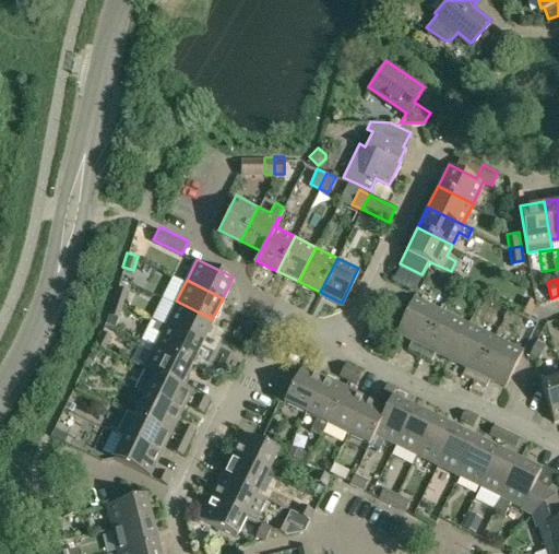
[(117,283),(113,297),(123,301),(128,286),(117,283)]
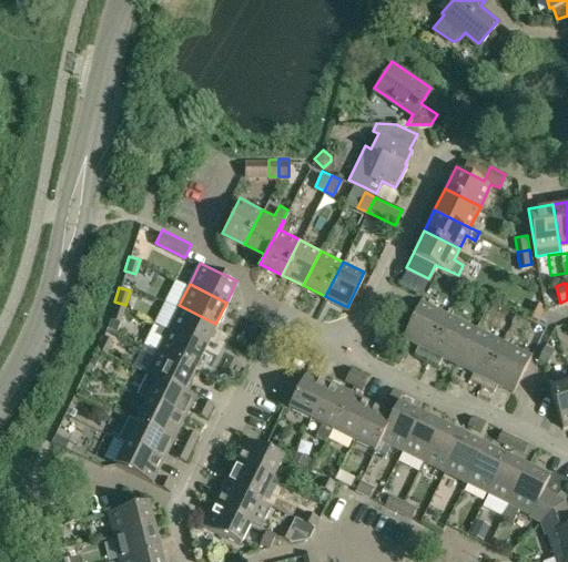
[(403,335),(418,343),(415,349),(427,356),(448,313),(421,298),(403,335)]
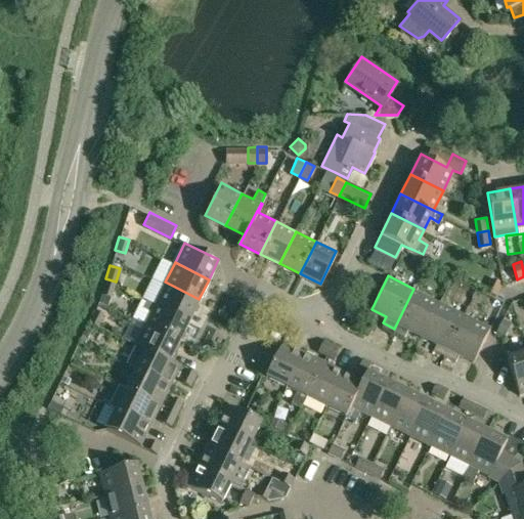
[(496,294),(503,283),(503,282),(492,276),(486,289),(496,294)]
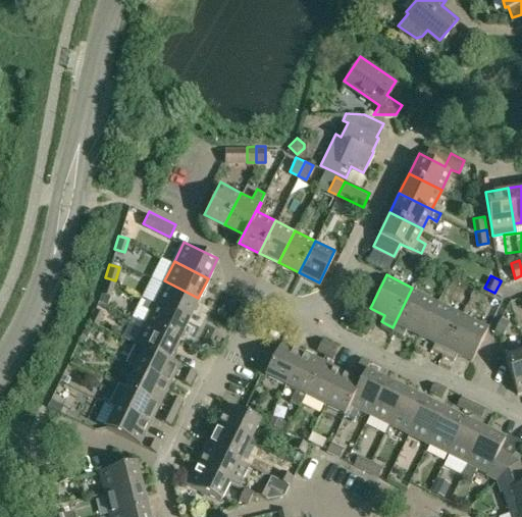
[(105,277),(101,291),(111,294),(115,280),(105,277)]
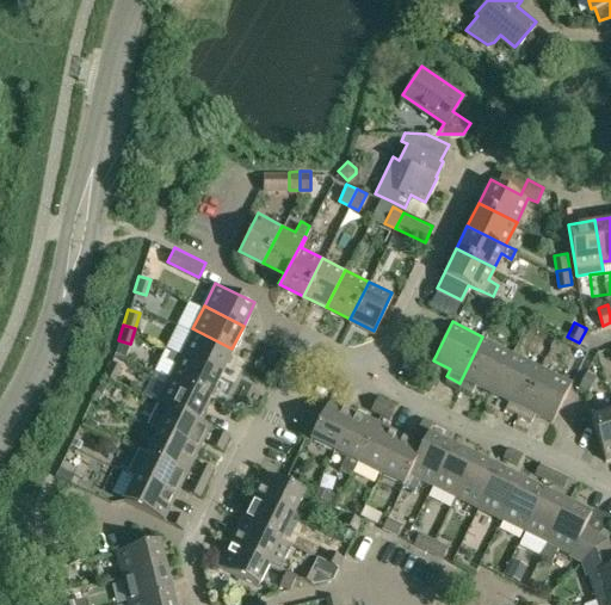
[(192,328),(181,352),(221,371),(232,349),(192,328)]
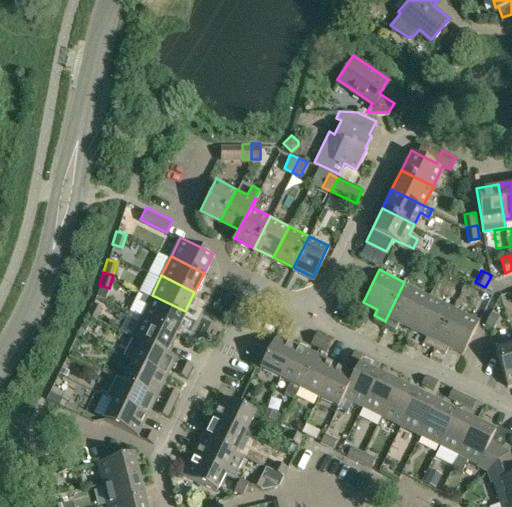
[(398,319),(412,326),(428,294),(404,282),(385,321),(395,326),(398,319)]
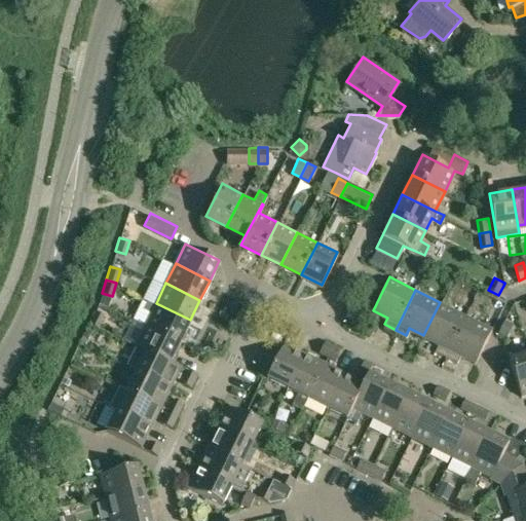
[(143,307),(152,311),(146,324),(180,340),(190,320),(156,303),(155,304),(147,299),(143,307)]
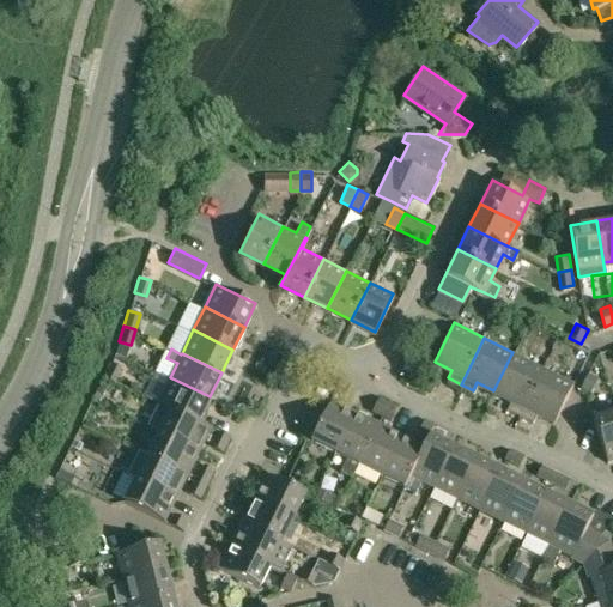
[(493,390),(510,399),(507,407),(519,413),(542,366),(513,352),(493,390)]
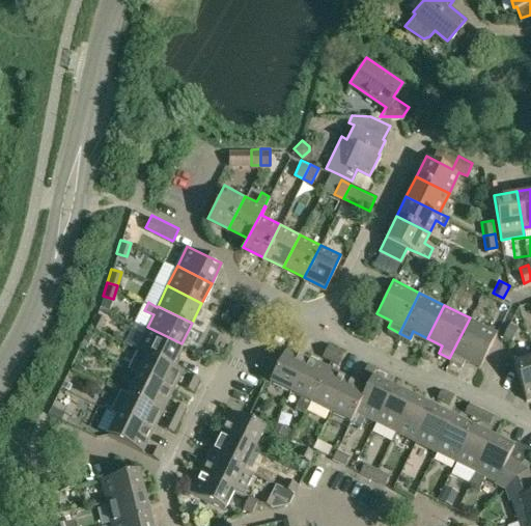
[(105,315),(96,311),(89,324),(100,329),(105,315)]
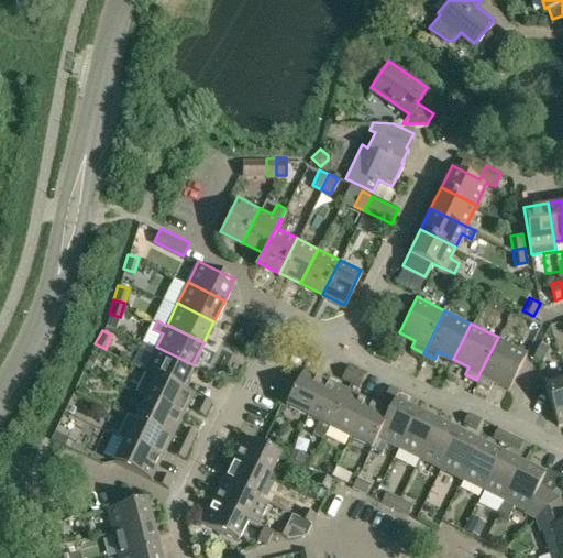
[(508,385),(509,384),(526,350),(498,337),(476,380),(488,385),(493,378),(508,385)]
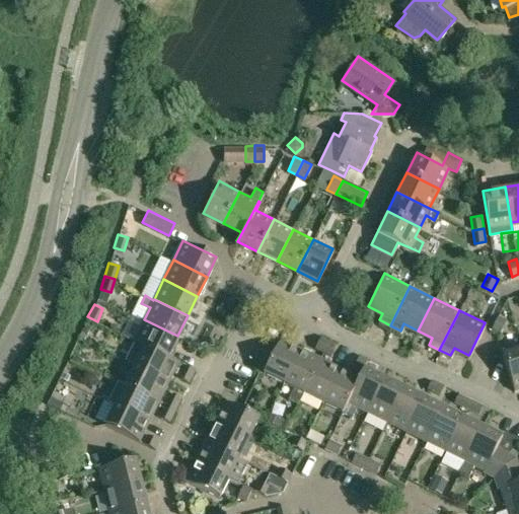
[(499,313),(492,326),(500,331),(507,317),(499,313)]
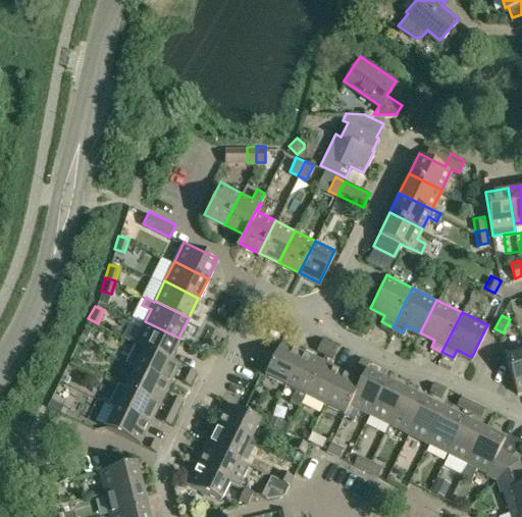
[(291,319),(283,332),(292,338),(299,323),(291,319)]
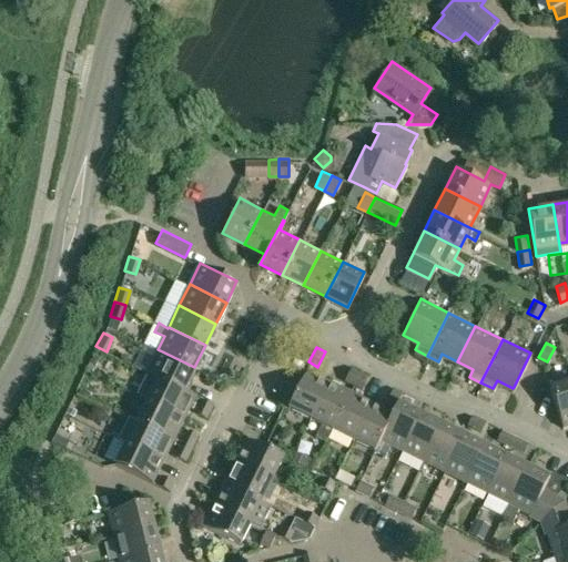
[(184,389),(184,388),(194,367),(158,349),(146,371),(156,376),(158,375),(184,389)]
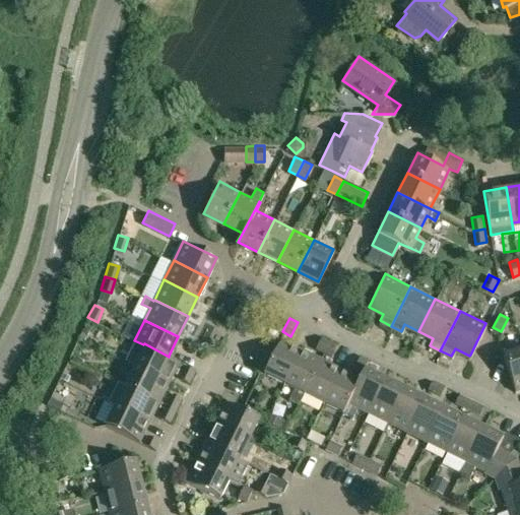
[(90,325),(85,322),(79,334),(85,335),(90,325)]
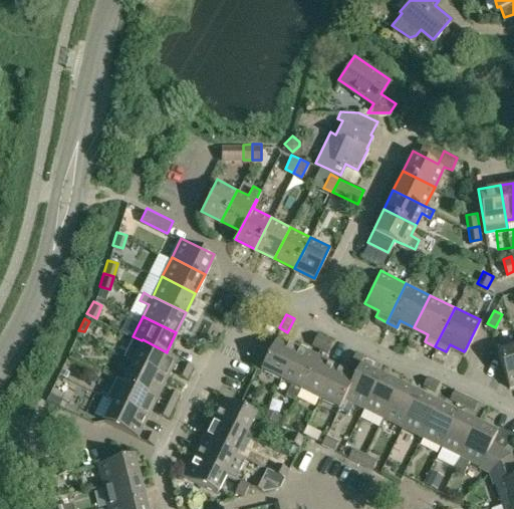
[(311,343),(318,346),(325,333),(318,329),(311,343)]
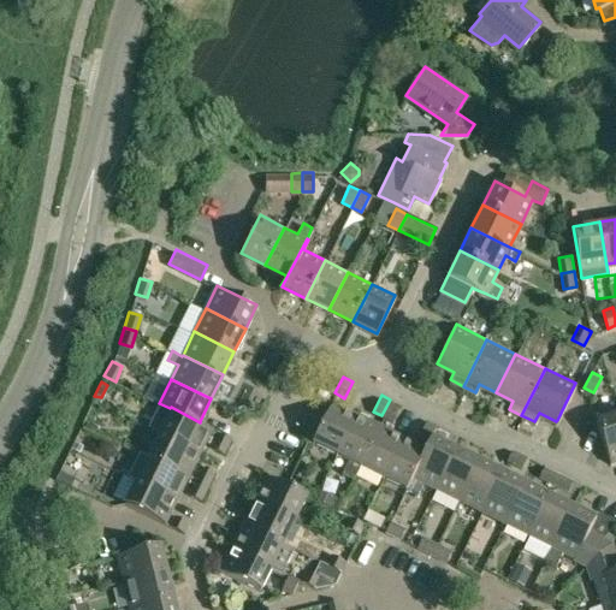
[(332,400),(315,432),(312,439),(336,451),(355,410),(332,400)]
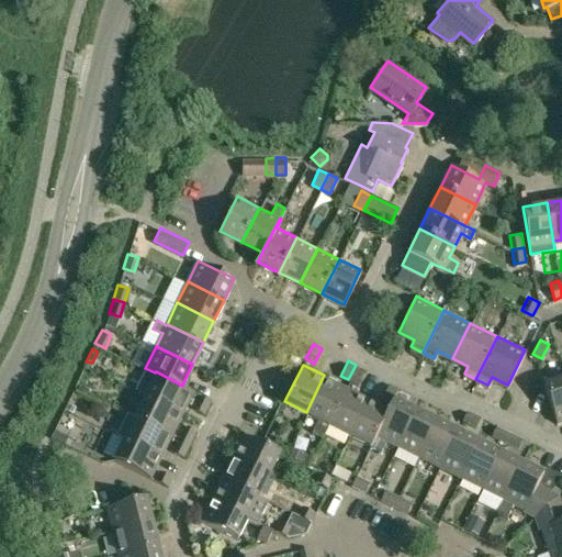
[(366,370),(356,365),(348,379),(359,385),(366,370)]
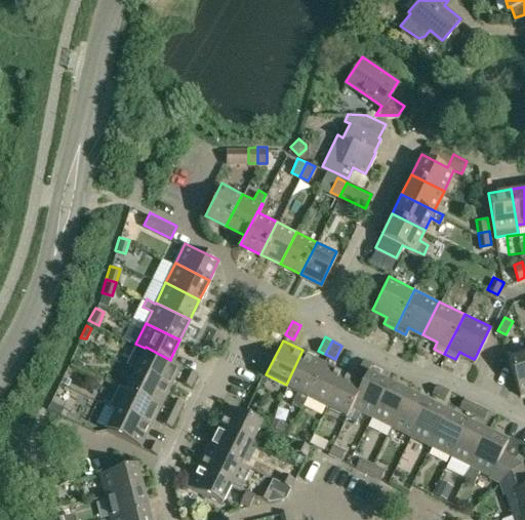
[(179,363),(170,359),(170,360),(146,347),(145,348),(135,344),(126,363),(135,367),(169,385),(179,363)]
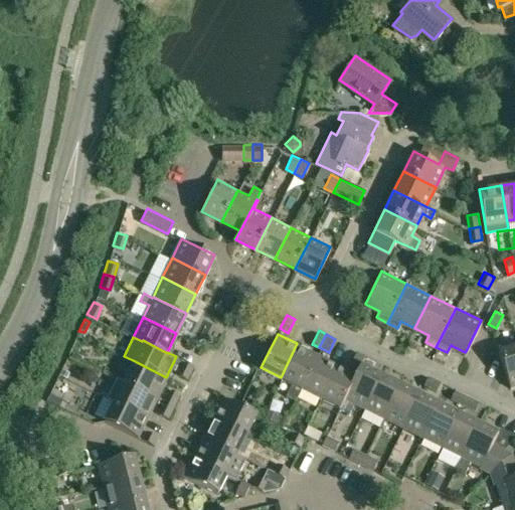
[(295,398),(301,387),(300,386),(317,353),(297,343),(281,377),(291,382),(286,393),(295,398)]
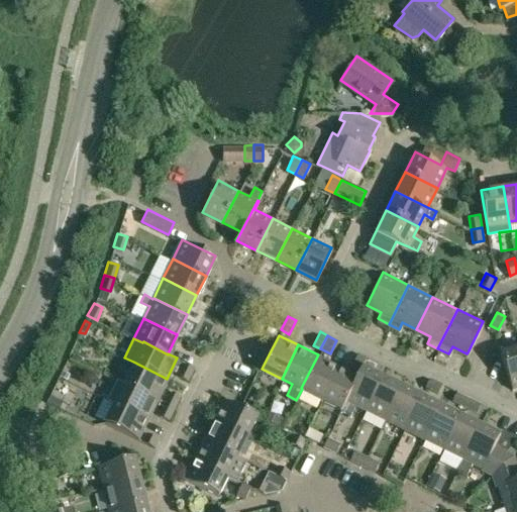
[(512,387),(513,387),(516,385),(516,345),(500,351),(512,387)]
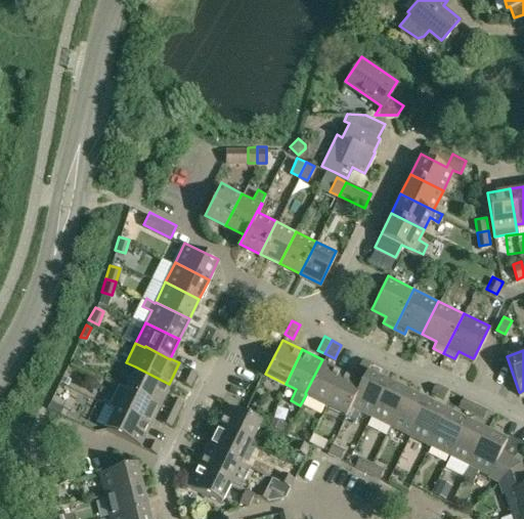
[(355,369),(363,373),(360,378),(343,370),(325,403),(346,414),(350,405),(350,404),(362,379),(366,370),(372,360),(362,355),(355,369)]
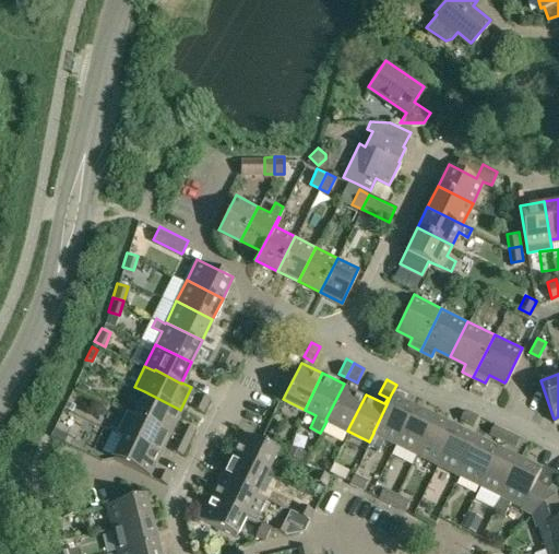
[(325,420),(326,421),(347,431),(366,395),(344,384),(325,420)]
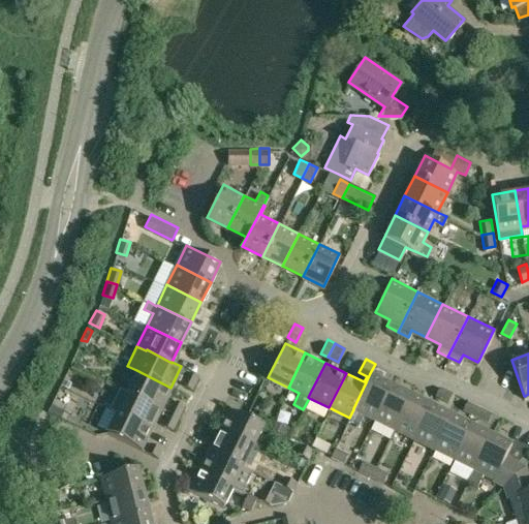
[(136,370),(126,391),(161,407),(170,388),(136,370)]
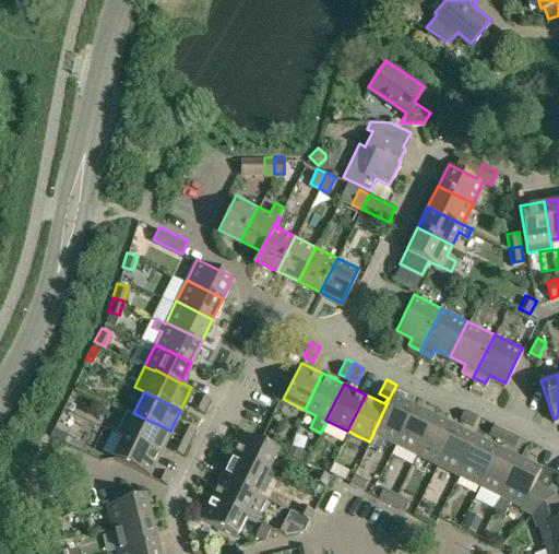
[(193,404),(203,410),(210,396),(200,391),(193,404)]
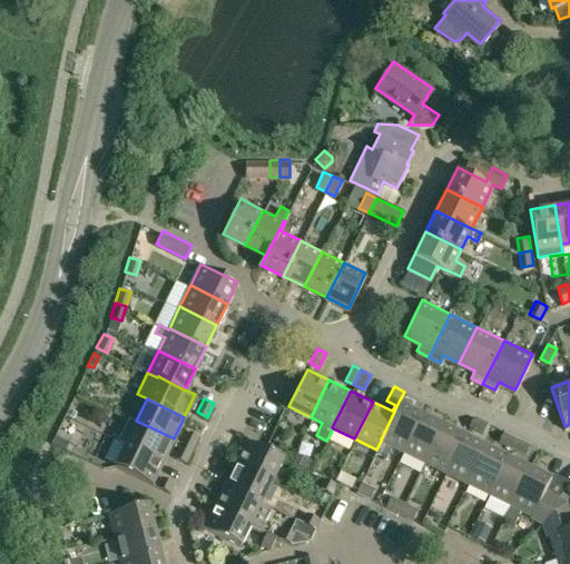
[(392,444),(403,449),(421,413),(399,402),(394,412),(381,439),(381,441),(376,449),(386,454),(392,444)]
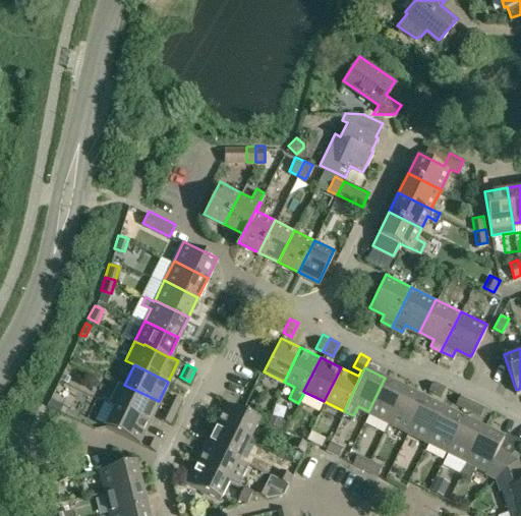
[(368,411),(388,420),(404,387),(385,378),(368,411)]
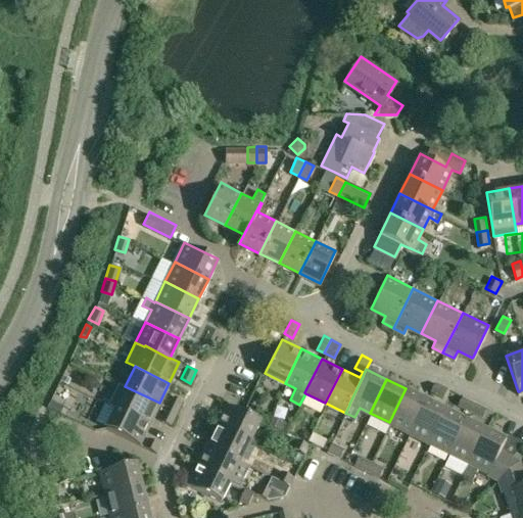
[(447,386),(435,380),(430,389),(442,396),(447,386)]
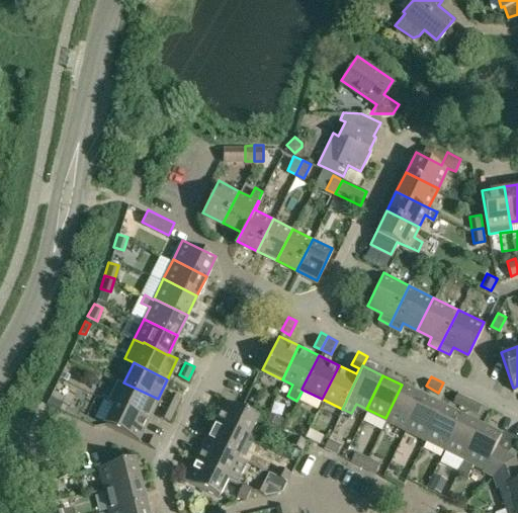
[(148,418),(158,399),(123,382),(116,378),(107,398),(114,401),(148,418)]
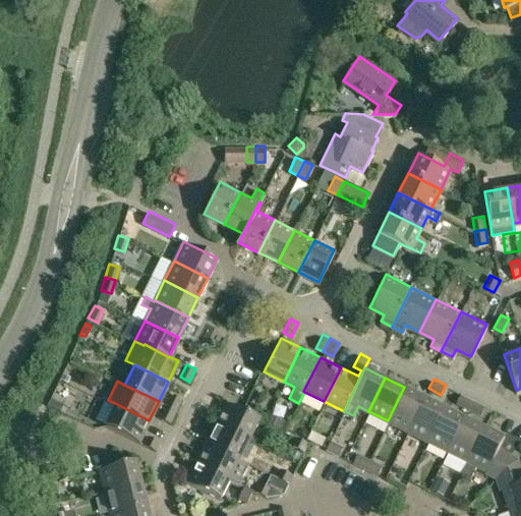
[(62,396),(79,404),(85,391),(69,383),(62,396)]
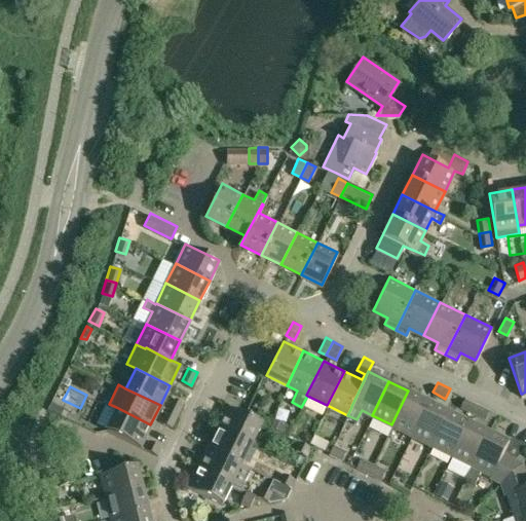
[(391,424),(411,435),(428,401),(408,391),(391,424)]
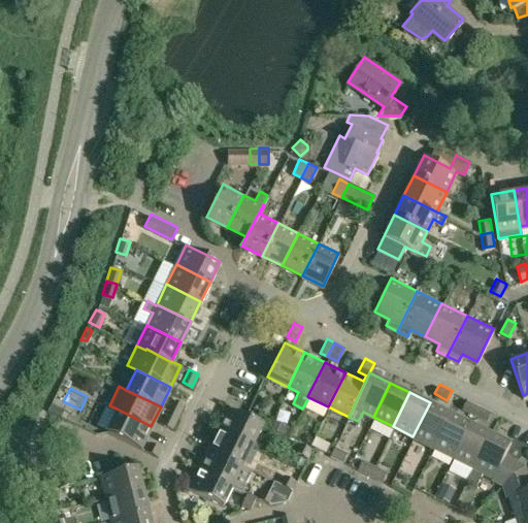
[(175,397),(169,411),(178,416),(185,401),(175,397)]
